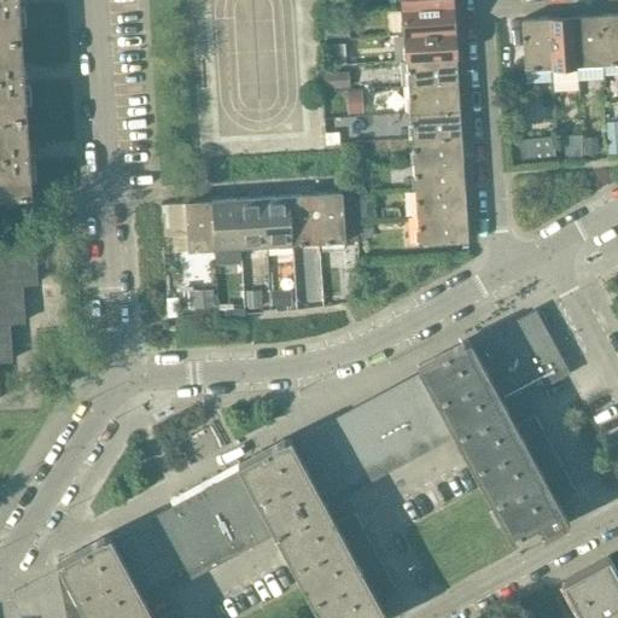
[(18,0),(0,0),(0,36),(21,36),(18,0)]
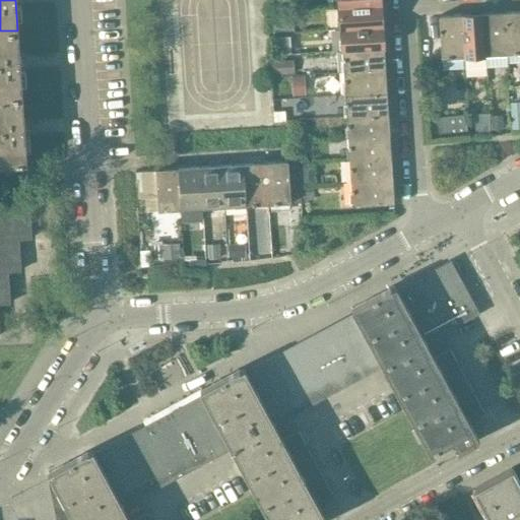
[(380,4),(338,7),(340,28),(382,26),(380,4)]
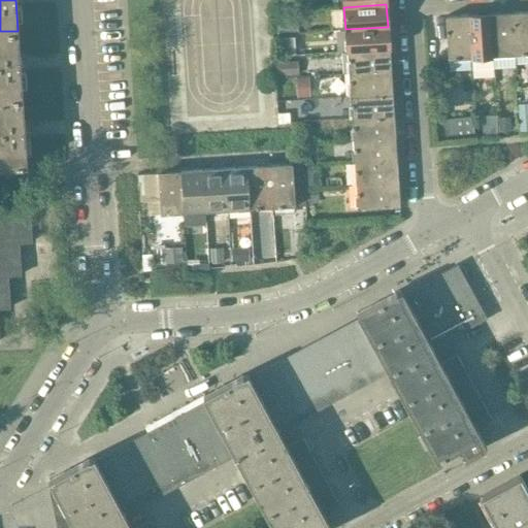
[(527,10),(512,12),(514,54),(527,53),(527,10)]
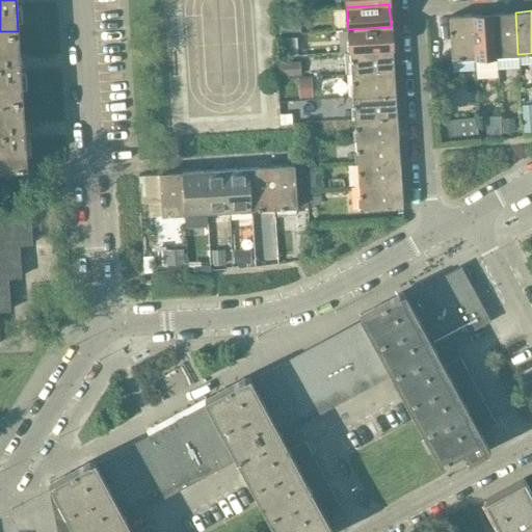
[(515,12),(493,14),(496,56),(517,54),(515,12)]
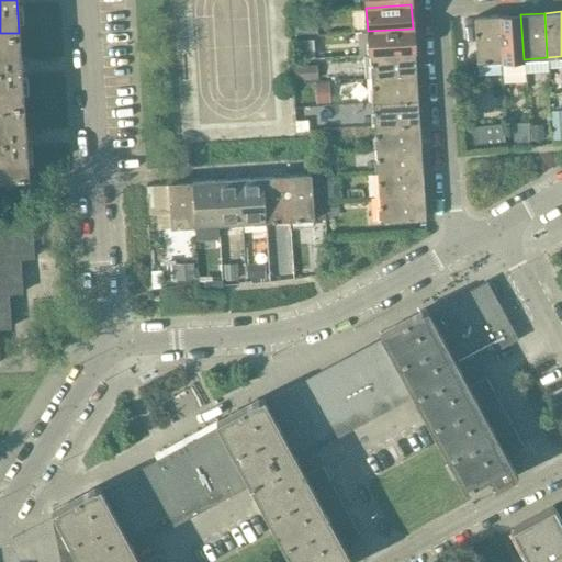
[(520,14),(497,15),(499,60),(524,59),(520,14)]
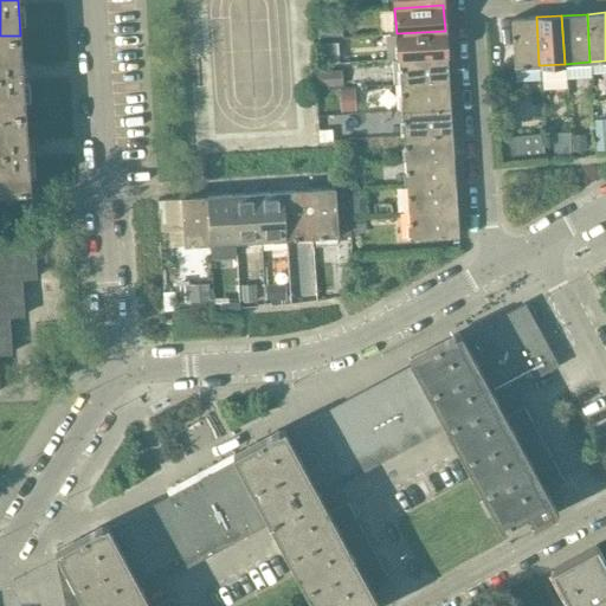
[(536,17),(510,19),(514,68),(539,65),(536,17)]
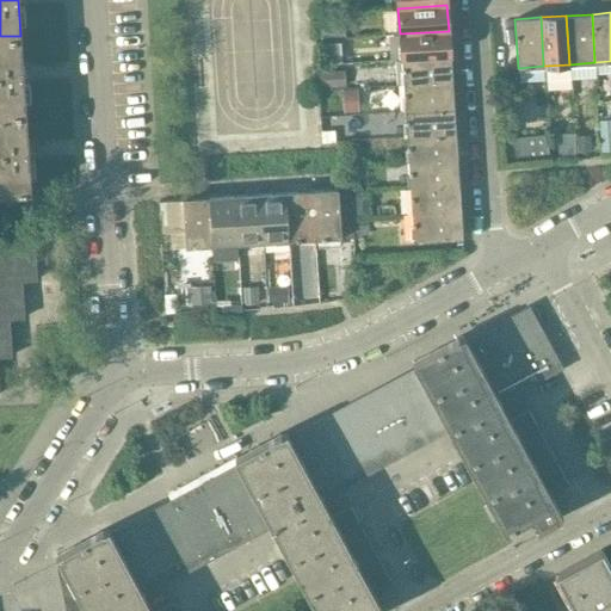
[(316,37),(345,36),(344,20),(315,22),(316,37)]
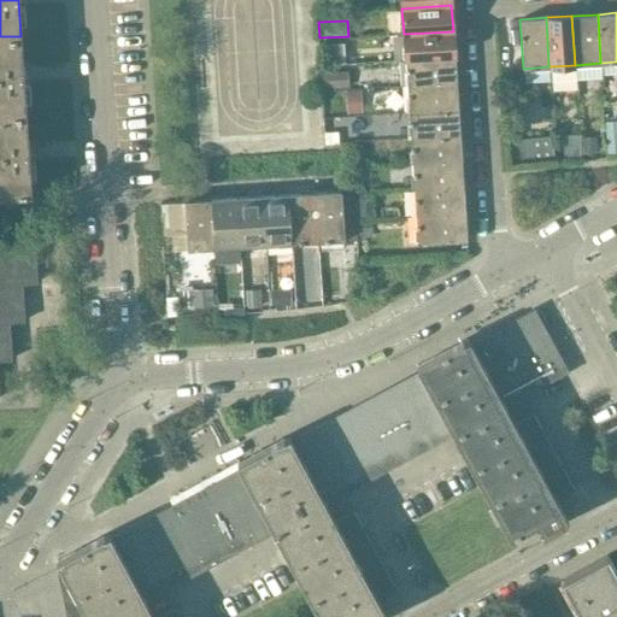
[(453,31),(404,34),(405,59),(454,57),(453,31)]
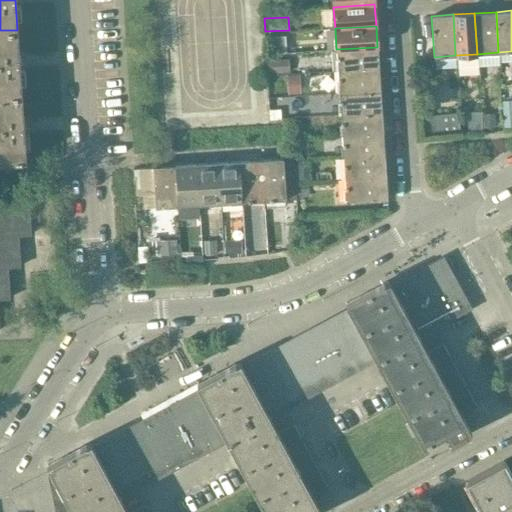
[(17,30),(0,30),(0,95),(21,94),(17,30)]
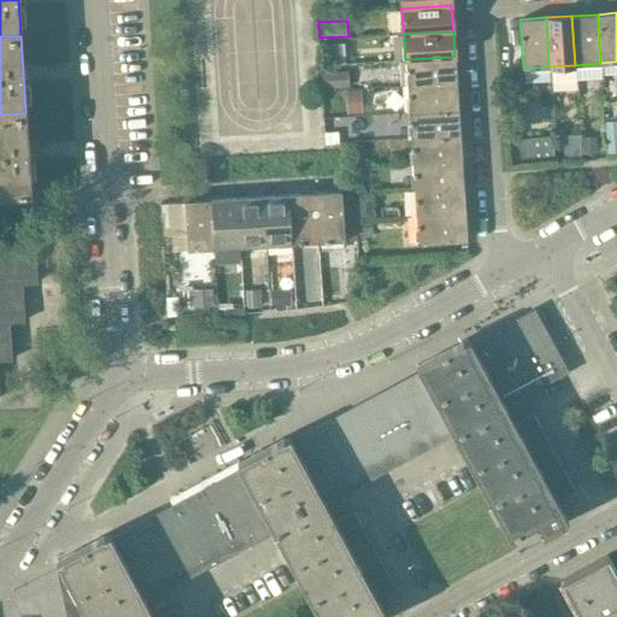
[(362,37),(346,39),(347,50),(362,48),(362,37)]
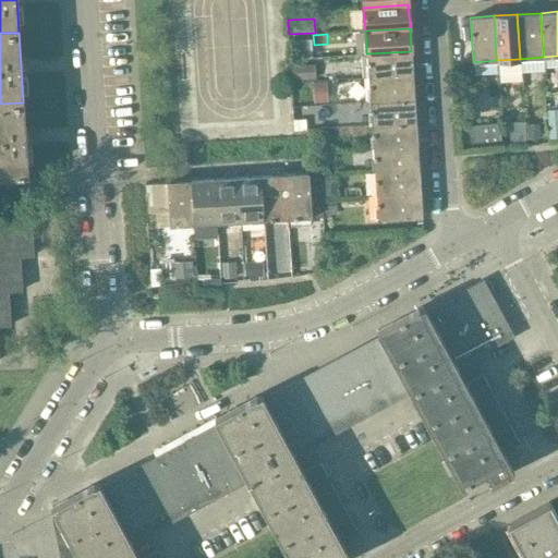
[(411,51),(366,53),(368,77),(412,74),(411,51)]
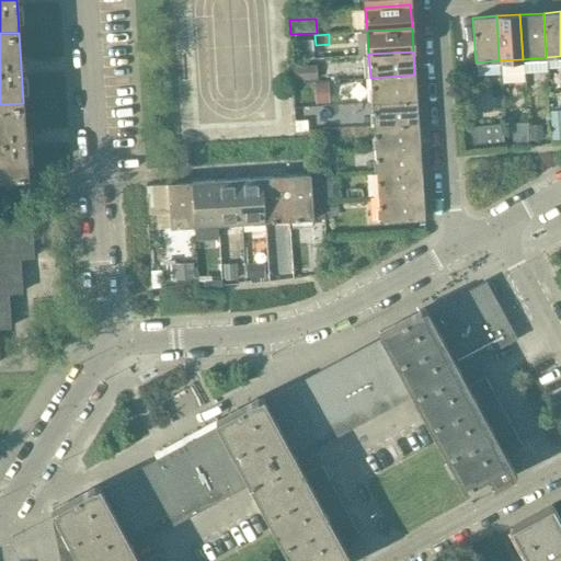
[(294,80),(316,79),(316,65),(293,66),(294,80)]
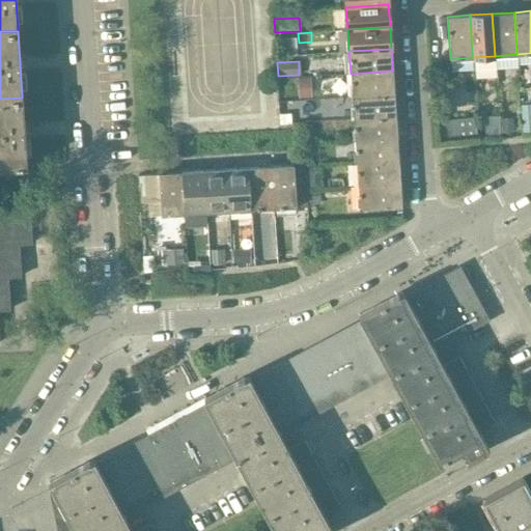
[(392,71),(351,74),(352,95),(394,92),(392,71)]
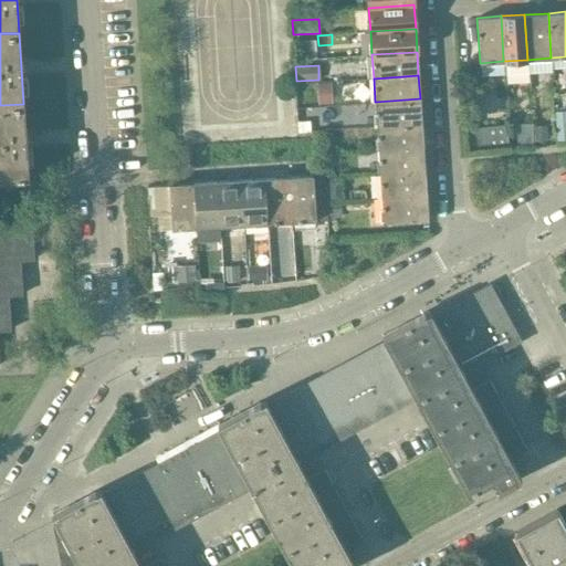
[(420,98),(375,102),(376,127),(421,124),(420,98)]
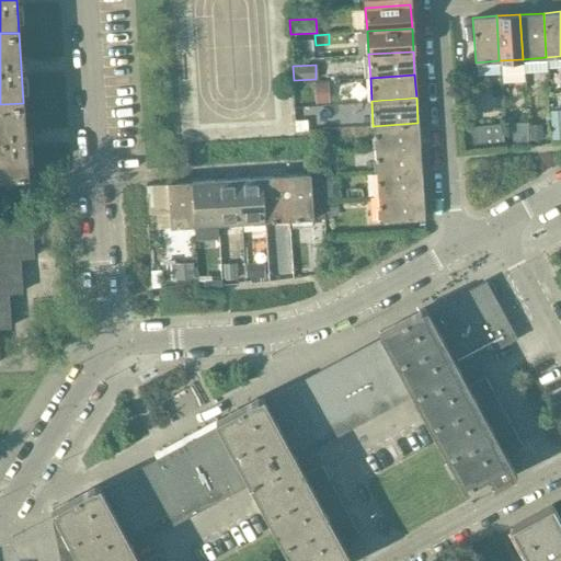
[(560,112),(560,99),(549,99),(550,112),(551,112),(551,116),(560,116),(560,112)]
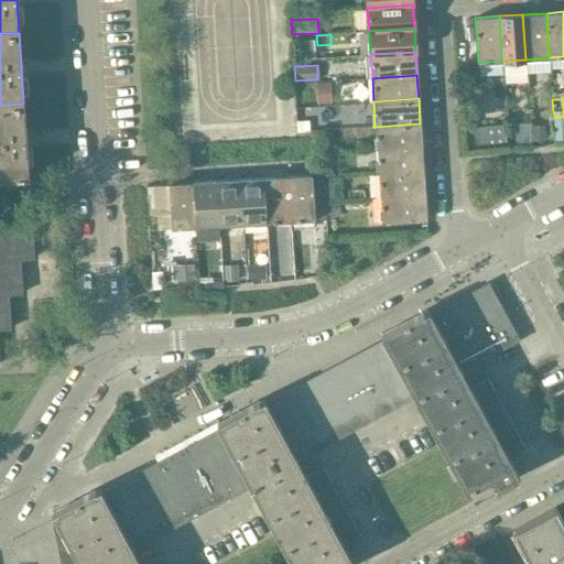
[(23,104),(0,105),(0,177),(29,175),(23,104)]
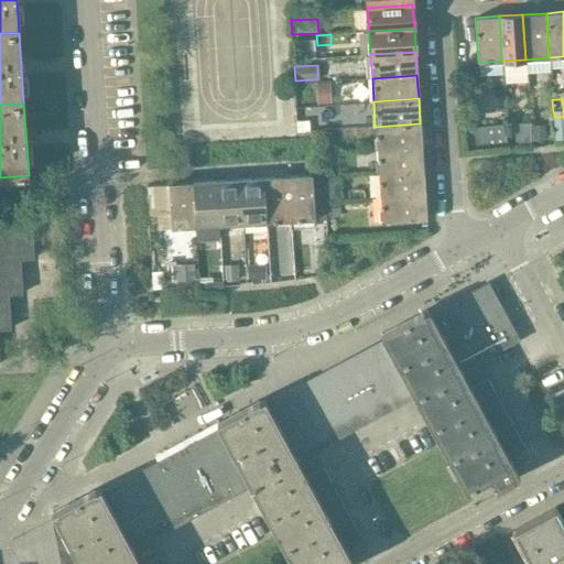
[(332,107),(299,106),(297,123),(331,125),(332,107)]
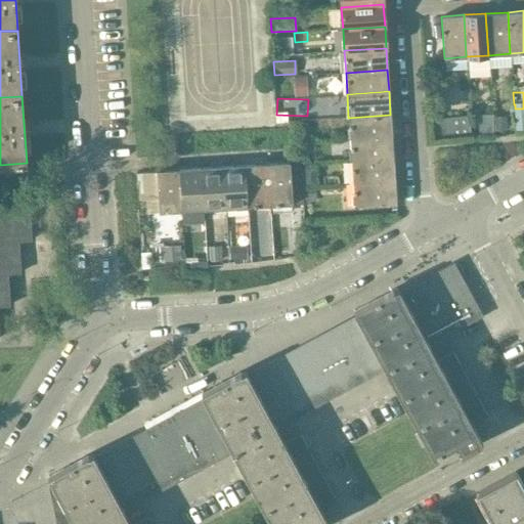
[(390,115),(348,118),(350,139),(392,136),(390,115)]
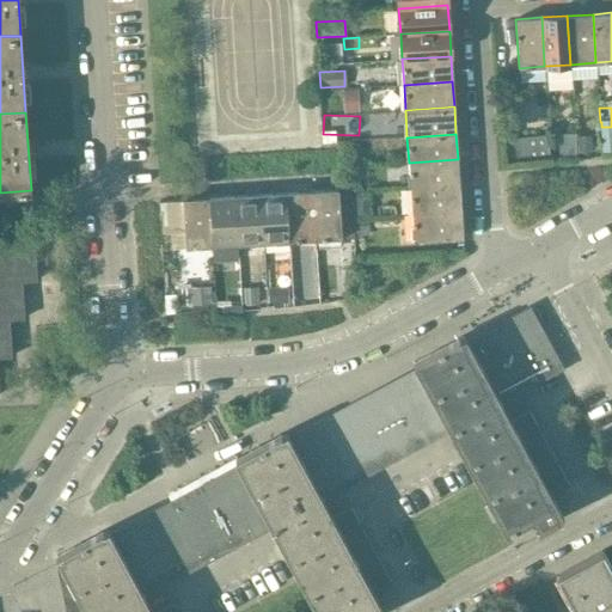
[(507,135),(507,152),(549,151),(548,134),(507,135)]
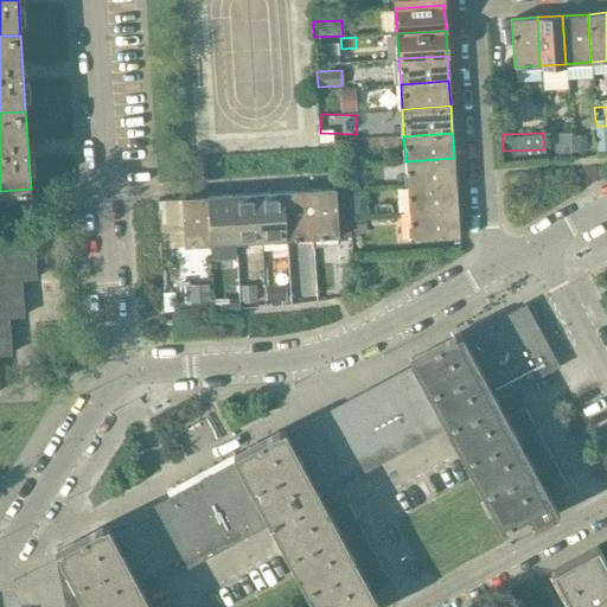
[(573,155),(583,155),(583,148),(582,148),(582,135),(572,135),(572,149),(573,149),(573,155)]
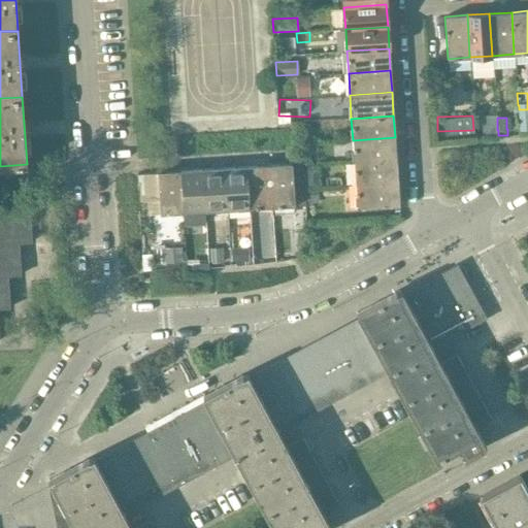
[(474,124),(475,136),(490,135),(489,125),(488,125),(488,123),(480,123),(480,124),(474,124)]
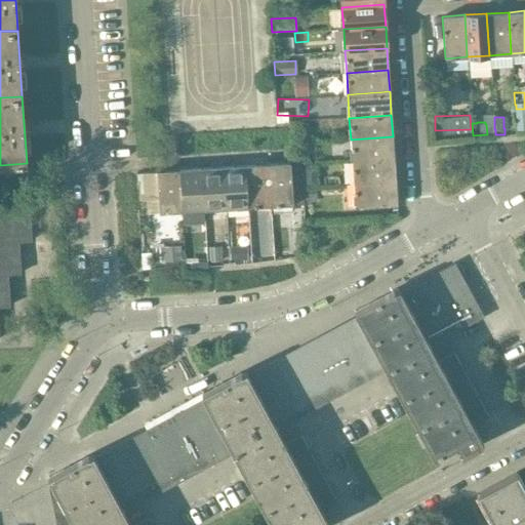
[(393,136),(351,139),(352,162),(394,159),(393,136)]
